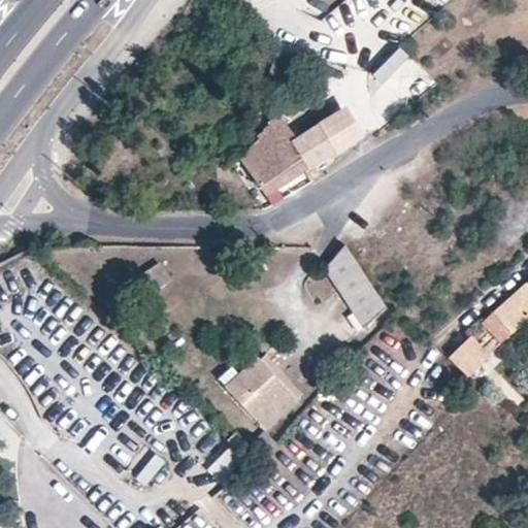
[(343,0),(326,17),(341,35),(375,4),(371,0),(343,0)]
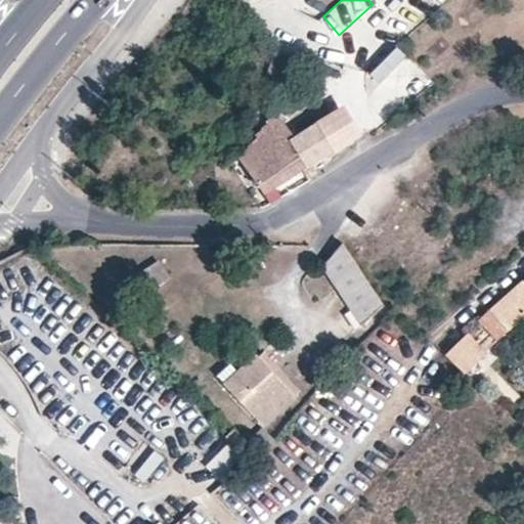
[(349,90),(382,125),(431,80),(398,45),(349,90)]
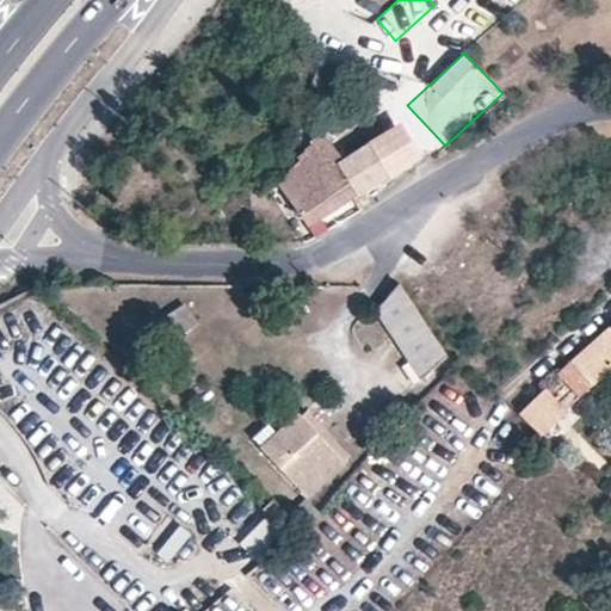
[(279,180),(288,192),(307,222),(322,213),(353,193),(366,186),(382,177),(418,155),(399,125),(345,158),(331,134),(304,149),(279,180)]
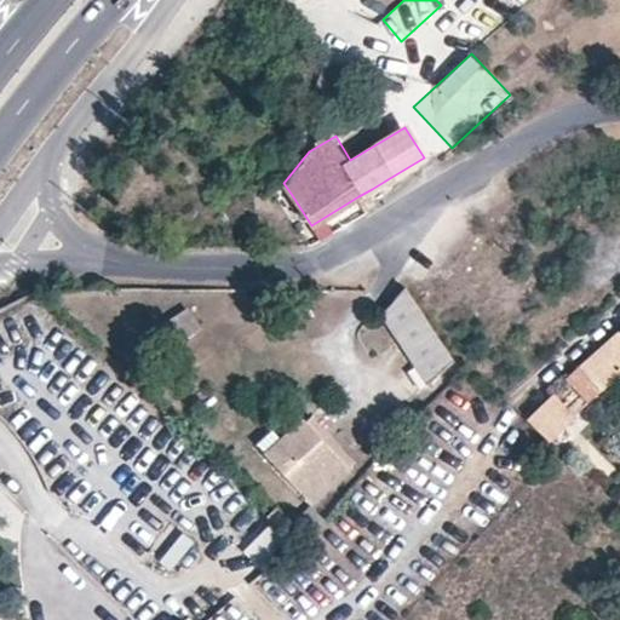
[(372,189),(359,196),(363,204),(375,196),(372,189)]
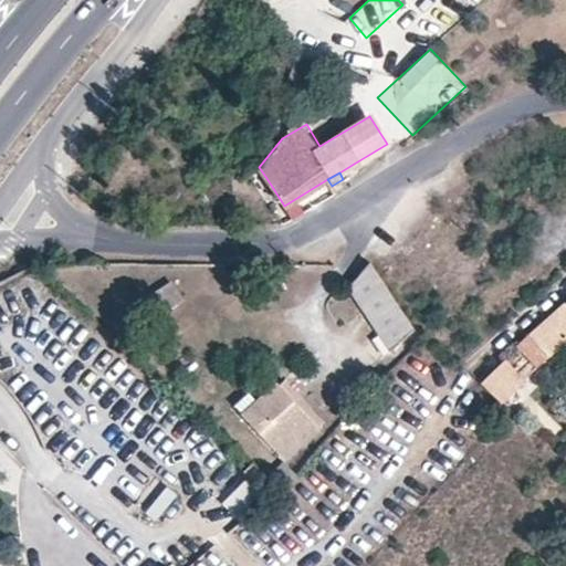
[(284,206),(291,215),(304,207),(299,197),(284,206)]
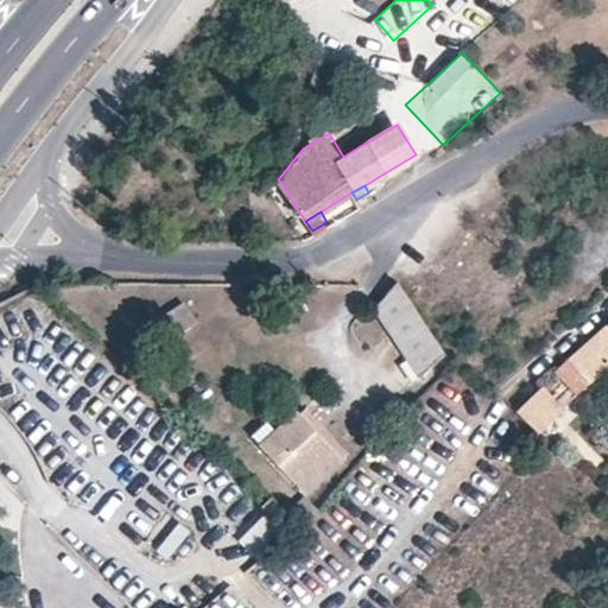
[(423,317),(399,283),(373,308),(397,342),(423,317)]
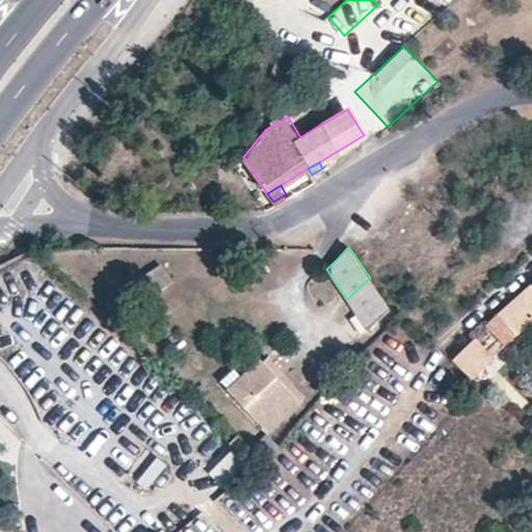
[(392,311),(370,277),(347,299),(368,333),(371,330),(392,311)]
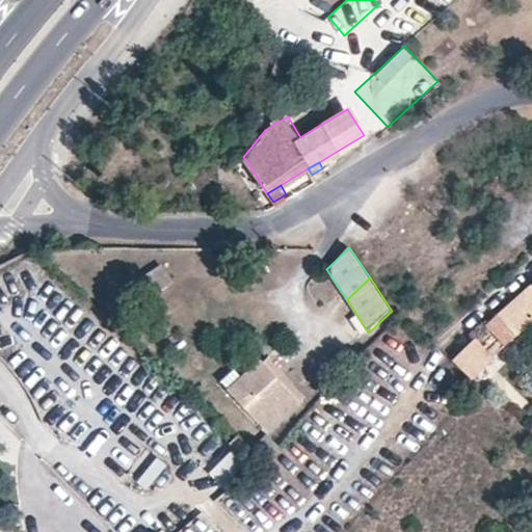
[(531,288),(493,324),(511,344),(531,325),(531,288)]
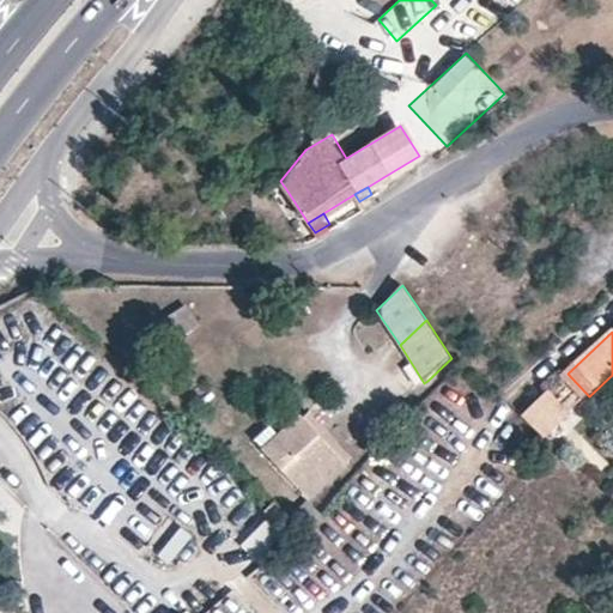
[(548,434),(576,410),(558,389),(532,414),(548,434)]
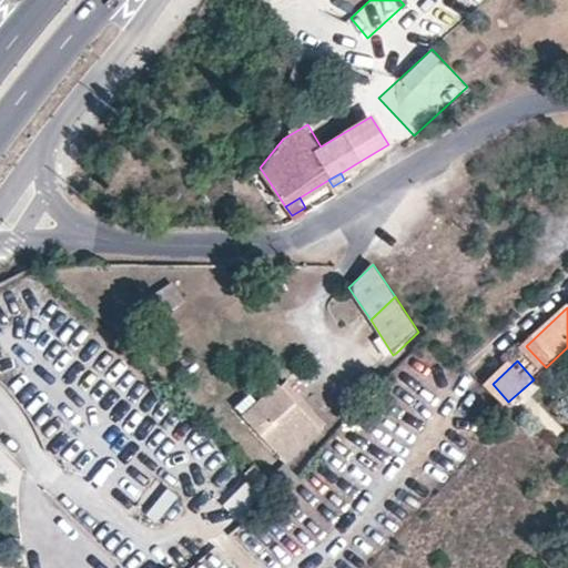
[(308,417),(283,387),(273,376),(253,394),(239,407),(237,408),(246,418),(282,457),(316,427),(308,417)]
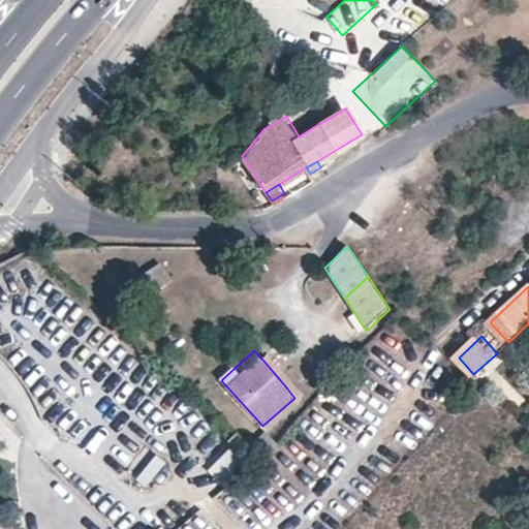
[(263,361),(287,389),(290,385),(290,384),(278,370),(267,358),(263,361)]
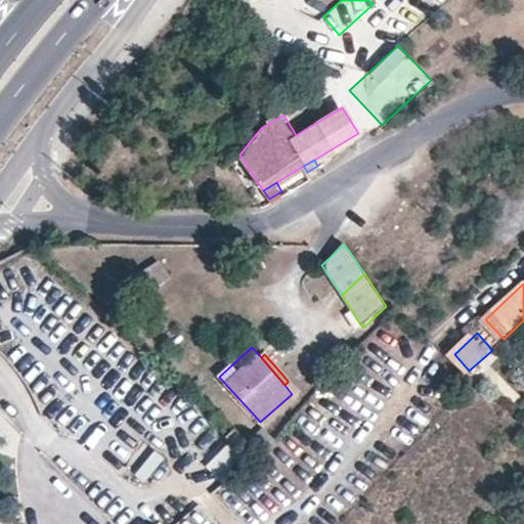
[(233,363),(227,356),(214,368),(220,376),(233,363)]
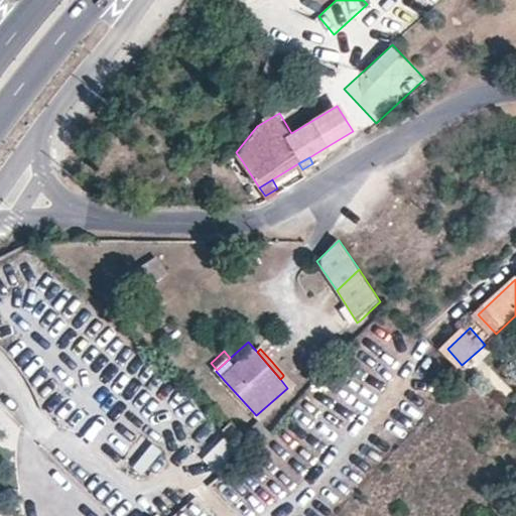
[(208,458),(219,465),(231,445),(219,438),(208,458)]
